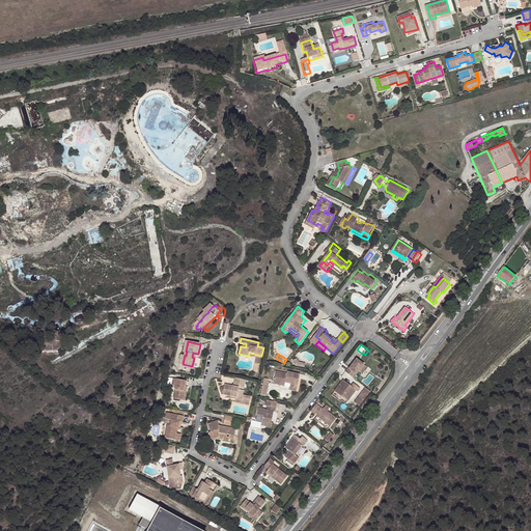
[(300,361),(298,358),(295,360),(292,358),(290,361),(295,364),(296,363),(297,365),(306,367),(306,363),(300,361)]
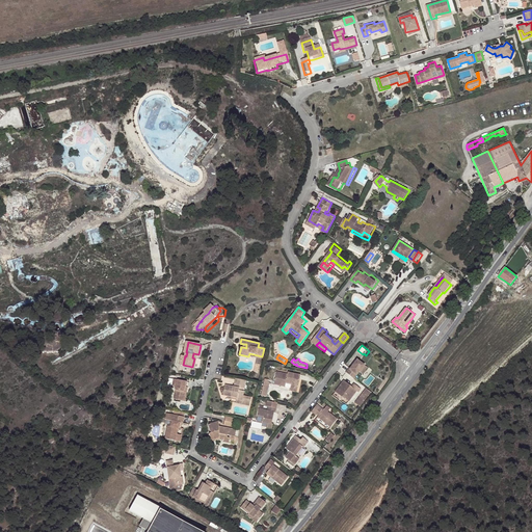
[(347,371),(353,376),(356,373),(358,374),(367,365),(360,358),(351,368),(350,367),(347,371)]
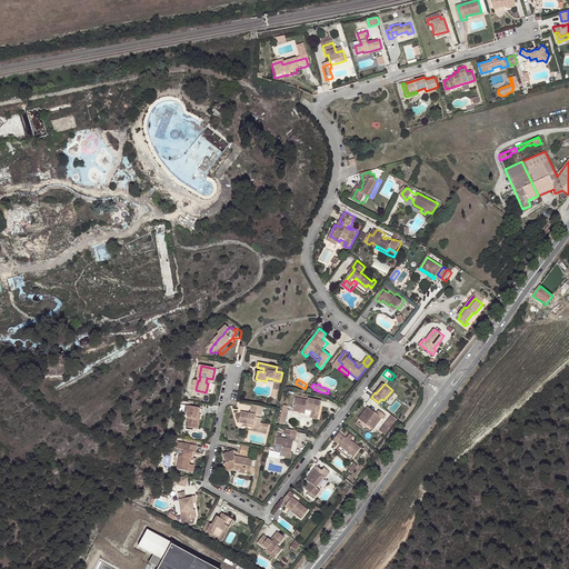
[(295,410),(307,412),(308,408),(313,410),(311,415),(320,416),(322,401),(309,398),(309,400),(298,397),(295,410)]
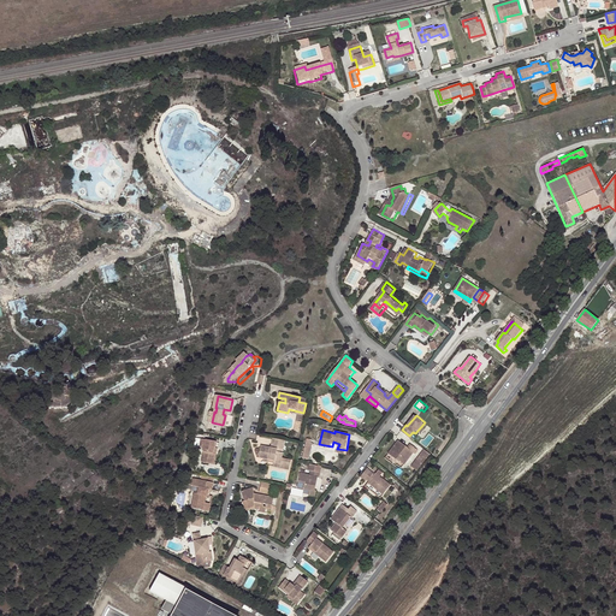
[(284,446),(285,439),(274,437),(272,445),(272,449),(268,449),(270,445),(262,444),(259,456),(270,458),(276,460),(274,462),(282,463),(282,460),(284,451),(277,451),(278,445),(284,446)]
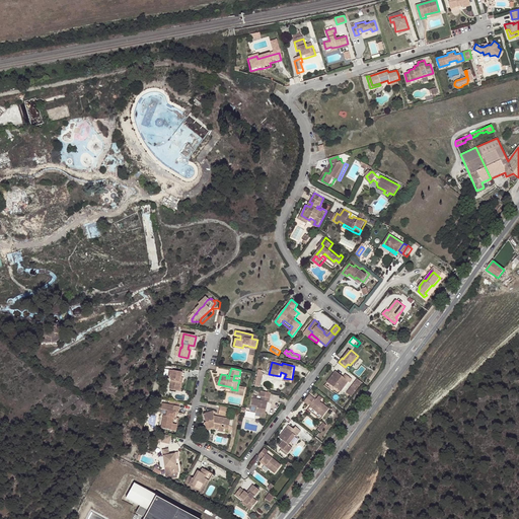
[(173,380),(171,389),(179,391),(181,382),(179,381),(180,378),(184,378),(187,373),(175,370),(173,380)]
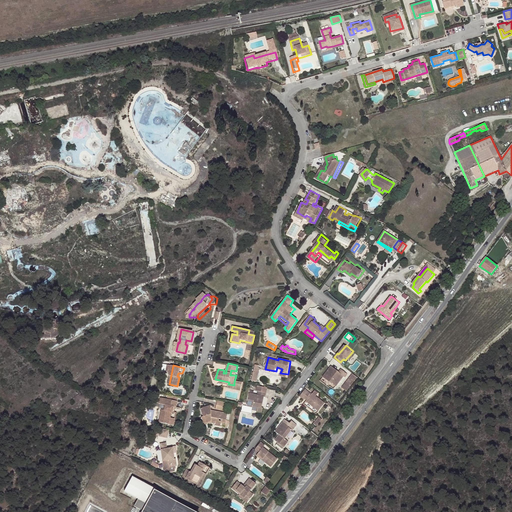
[(331,367),(324,375),(328,379),(327,381),(336,388),(345,377),(346,378),(349,374),(342,369),(339,373),(331,367)]
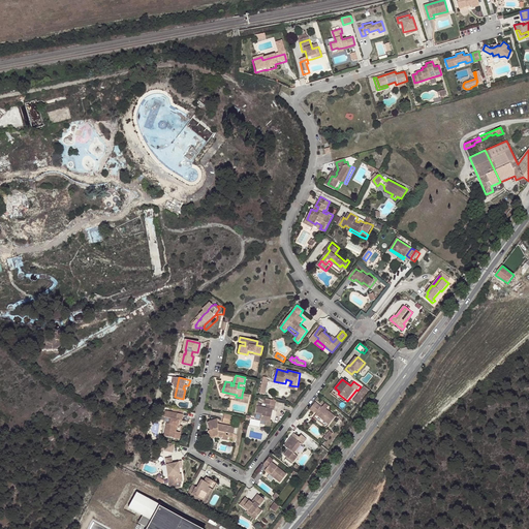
[(369,394),(364,390),(355,400),(361,404),(369,394)]
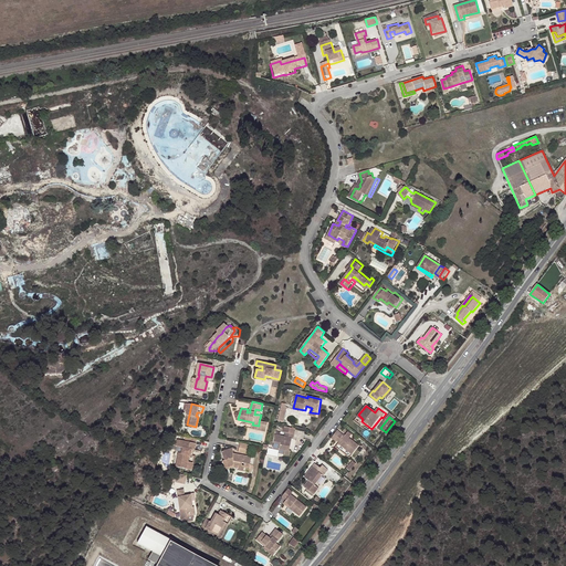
[(259,426),(258,430),(266,432),(268,423),(259,422),(259,426)]
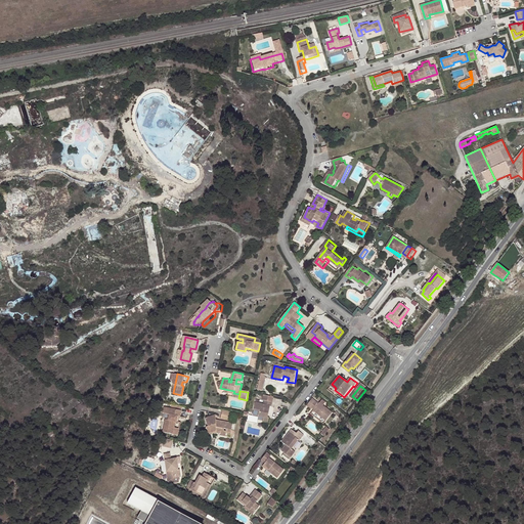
[(272,405),(274,396),(266,394),(264,403),(257,402),(254,415),(260,417),(260,415),(266,416),(265,421),(269,421),(270,417),(269,417),(271,408),(269,408),(269,405),(271,405),(272,405)]
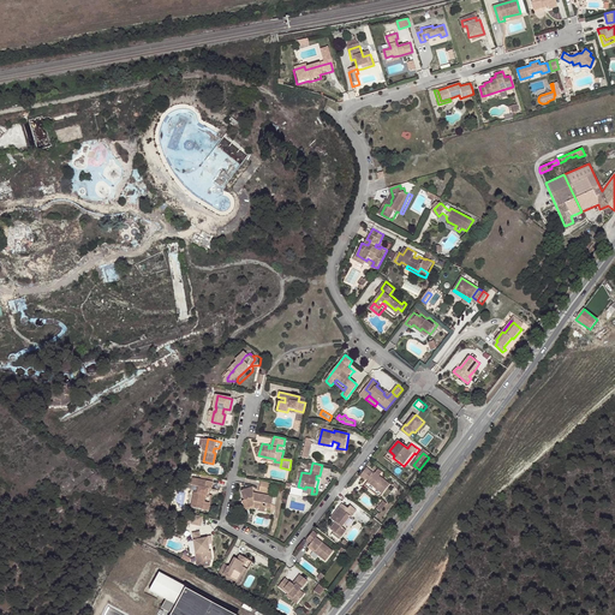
[(368,475),(371,470),(368,467),(360,476),(364,479),(365,478),(368,475)]
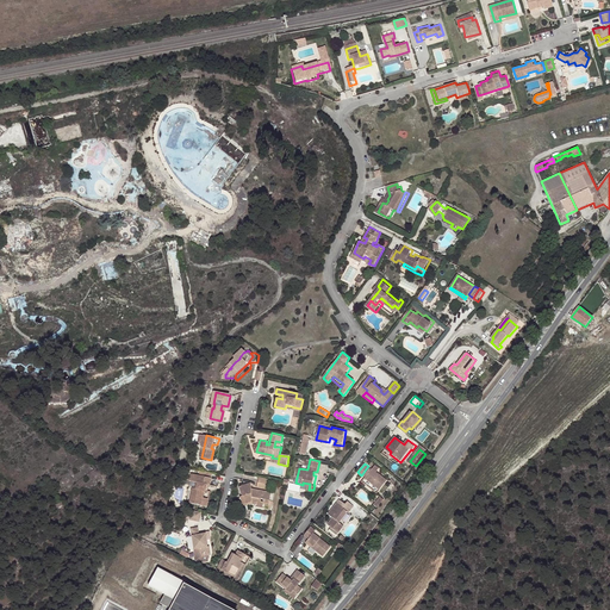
[(378,471),(374,467),(372,470),(368,473),(366,477),(365,478),(380,490),(388,479),(378,471)]
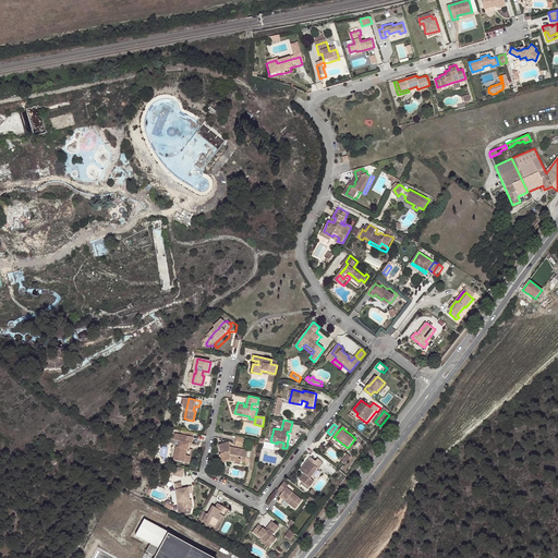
[(196,433),(184,431),(183,435),(177,434),(176,439),(182,441),(181,447),(178,446),(176,460),(186,462),(187,455),(189,449),(190,449),(191,443),(193,444),(194,444),(196,433)]
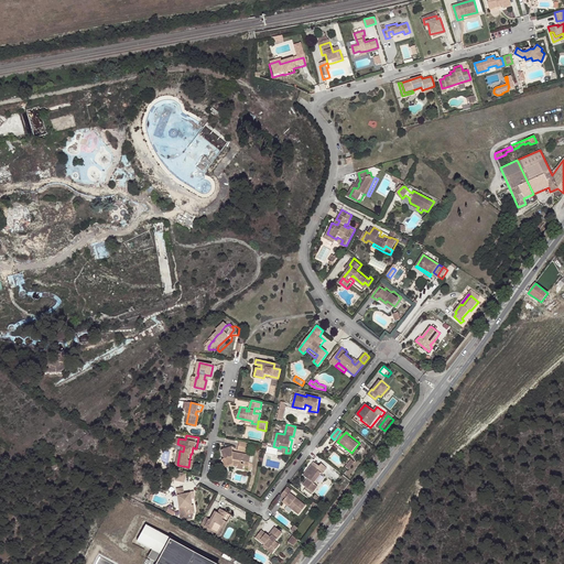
[(249,451),(251,443),(240,441),(239,445),(242,445),(241,448),(249,451)]
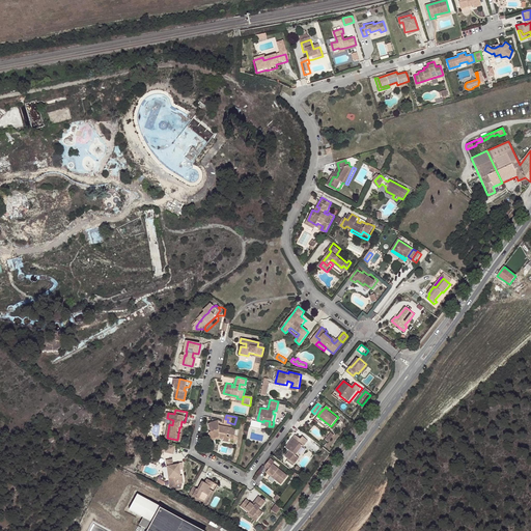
[(238,426),(227,425),(227,426),(220,424),(220,422),(215,420),(210,422),(213,430),(211,431),(213,438),(222,435),(226,436),(226,438),(226,440),(230,440),(231,437),(235,438),(235,434),(238,426)]
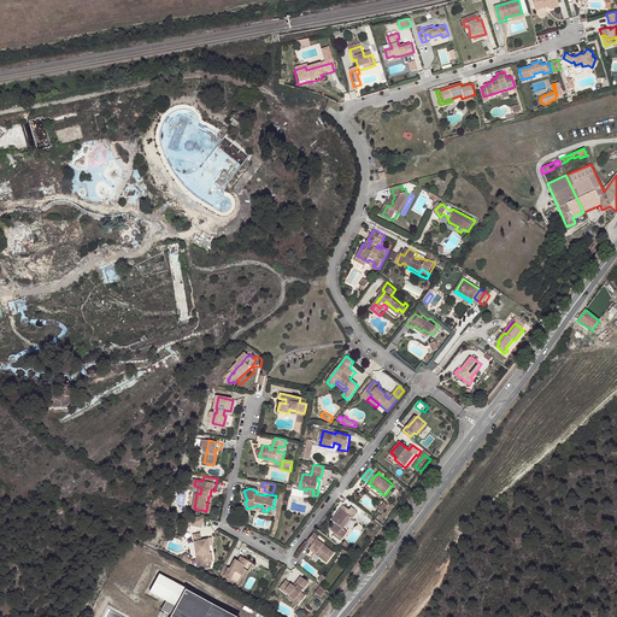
[(389,505),(386,501),(378,510),(383,513),(389,505)]
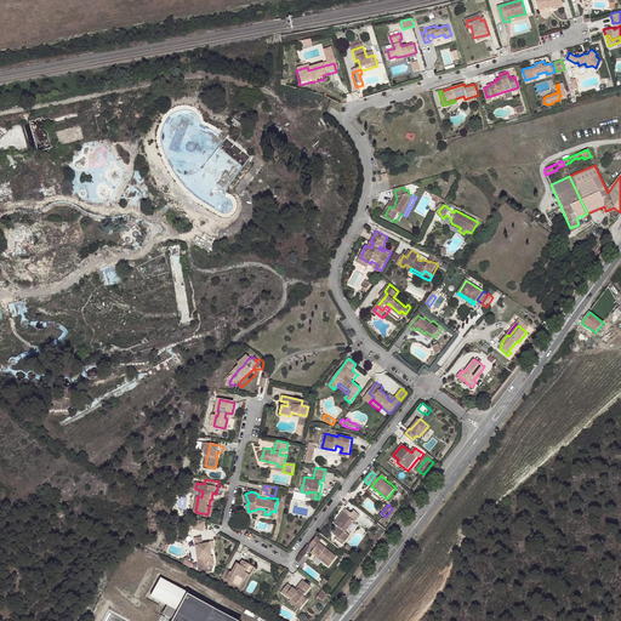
[(359,516),(353,512),(348,508),(336,522),(341,527),(336,533),(341,537),(347,542),(352,535),(348,531),(359,516)]
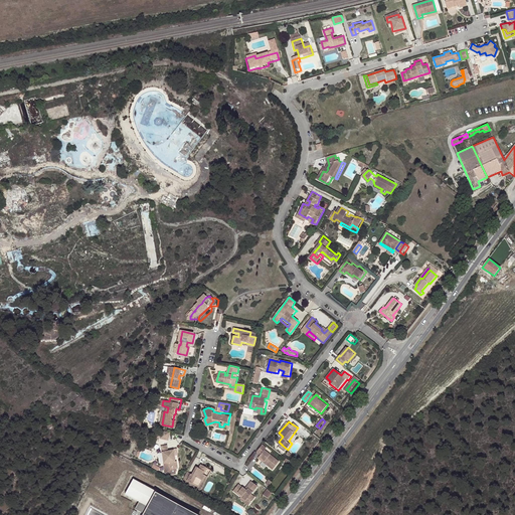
[(171,433),(163,431),(162,439),(171,440),(171,433)]
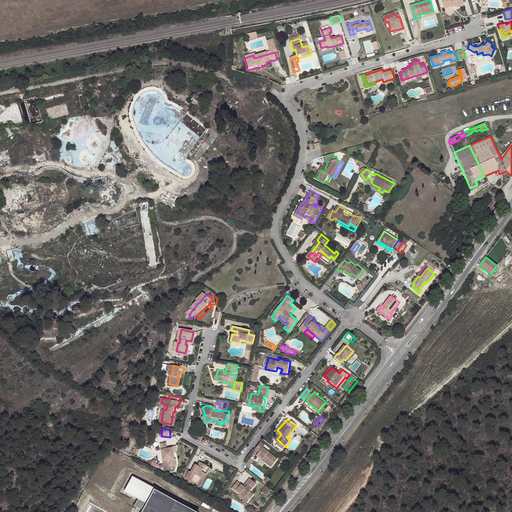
[(260,453),(259,454),(265,459),(263,460),(272,467),(279,458),(265,448),(266,445),(262,442),(257,449),(260,453)]
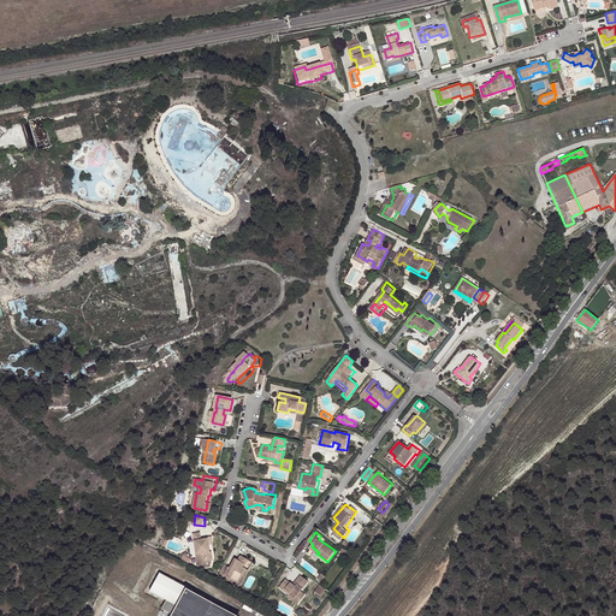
[(201,533),(193,534),(194,540),(196,552),(196,554),(203,554),(203,560),(212,560),(212,551),(211,551),(208,539),(202,539),(201,533)]
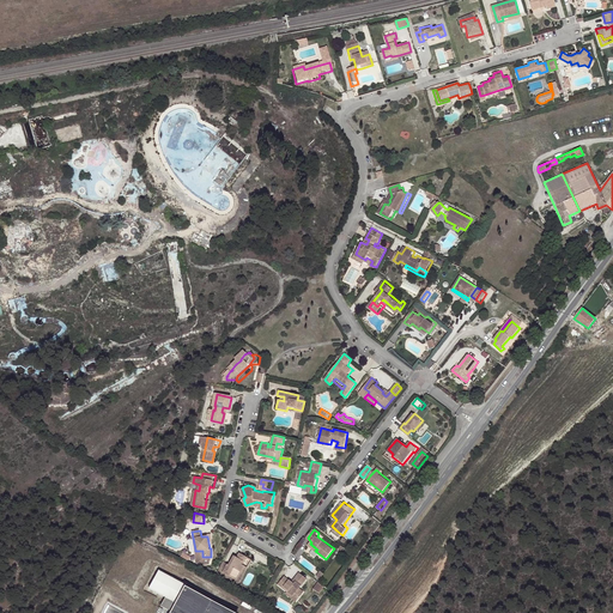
[(228,566),(223,563),(217,575),(220,577),(223,574),(236,582),(243,568),(240,565),(243,558),(238,554),(236,559),(235,559),(232,564),(230,563),(228,566)]
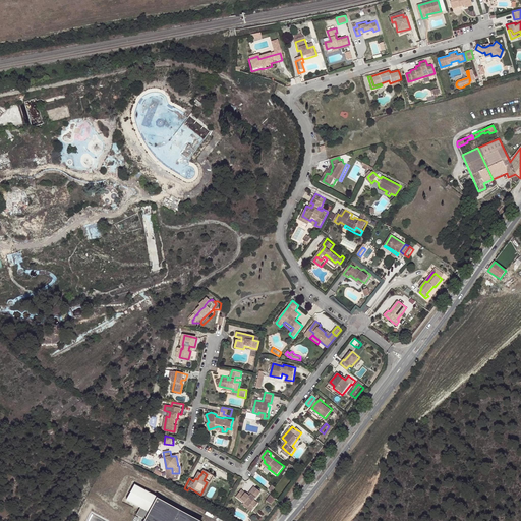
[(189,487),(187,490),(203,499),(210,484),(207,482),(200,495),(189,487)]
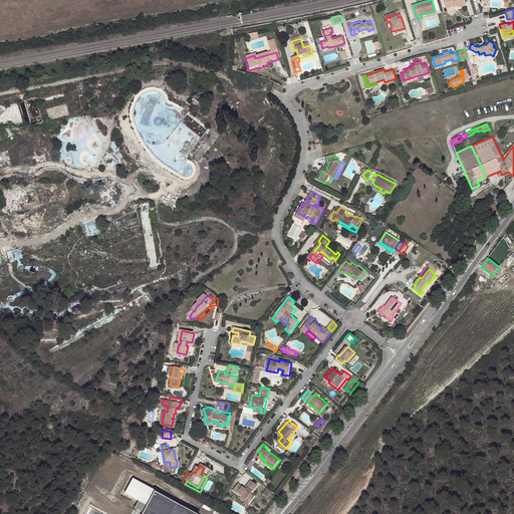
[(242,496),(247,499),(248,497),(252,501),(256,496),(252,493),(258,484),(252,480),(249,484),(250,485),(247,489),(245,488),(241,484),(236,491),(242,496)]
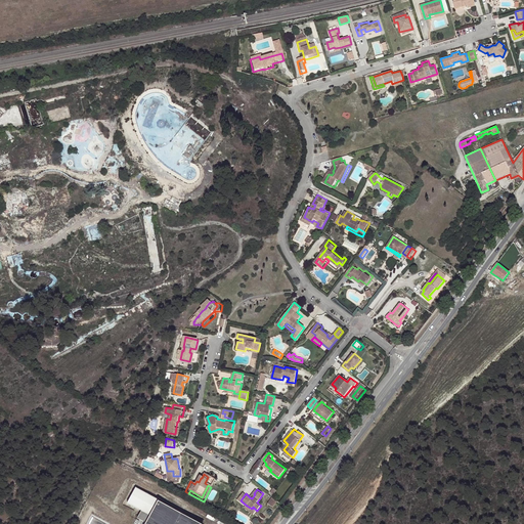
[(278,500),(273,496),(268,504),(274,508),(278,500)]
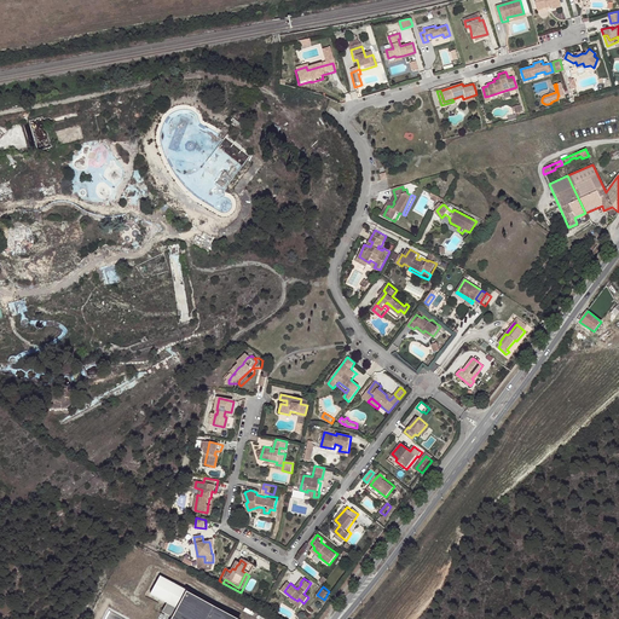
[(226,618),(184,596),(175,611),(171,607),(166,617),(168,618),(167,618),(226,618)]
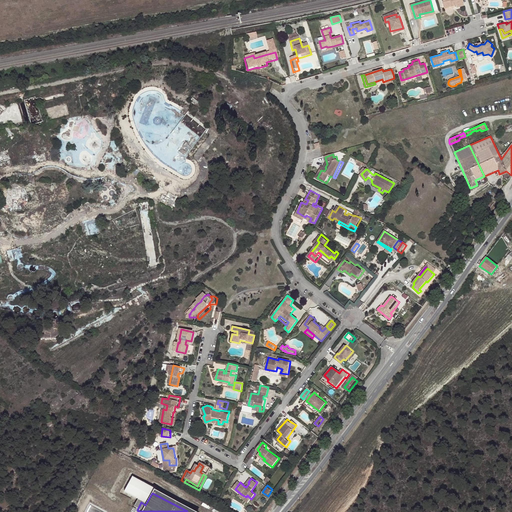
[(246,497),(241,494),(240,495),(249,502),(251,499),(247,495),(246,497)]
